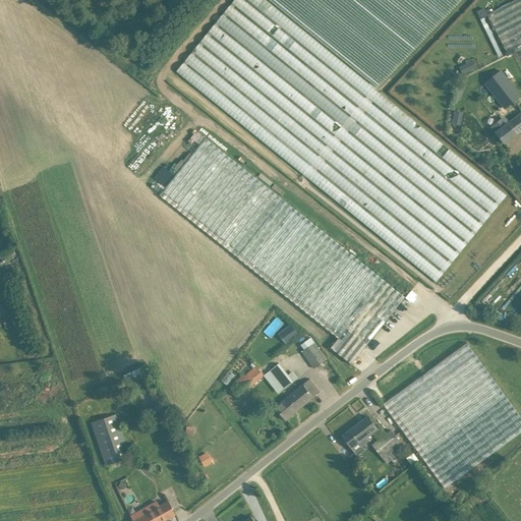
[(261,0),(233,0),(175,75),(440,279),(508,190),(261,0)]
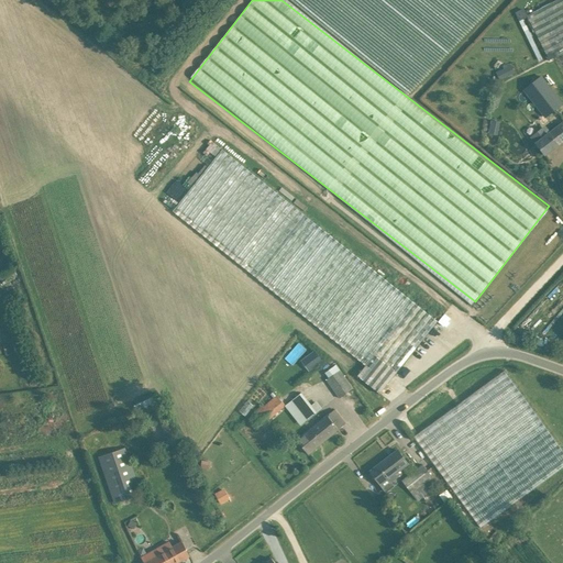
[(562,52),(562,0),(558,0),(528,15),(550,59),(562,52)]
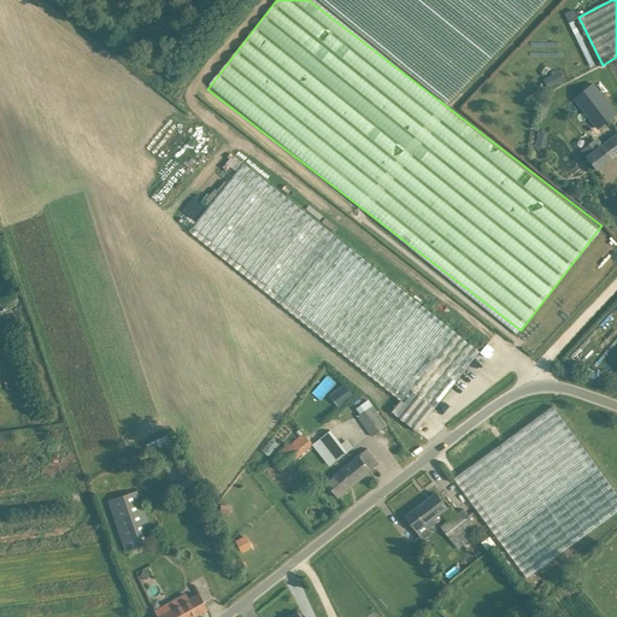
[(575,19),(579,18),(575,10),(566,12),(588,66),(594,64),(575,19)]
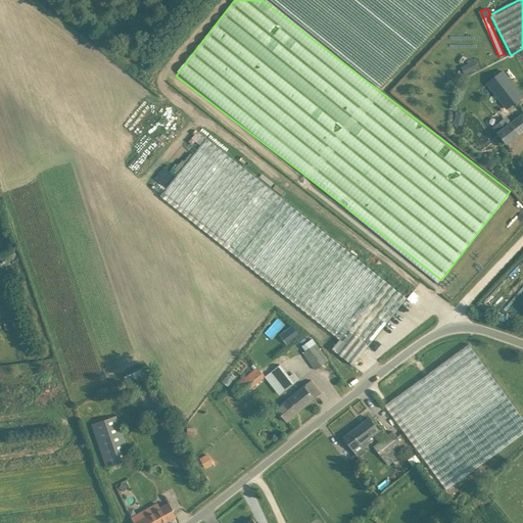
[(462,65),(465,74),(471,70),(468,63),(462,65)]
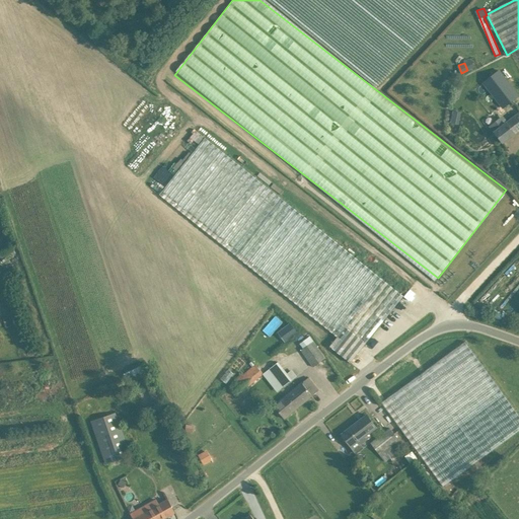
[(499,70),(483,83),(503,108),(518,95),(499,70)]
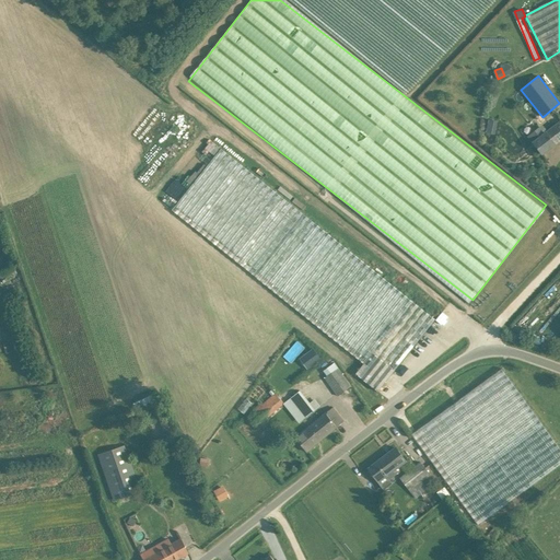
[(497,123),(489,121),(487,135),(494,137),(497,123)]
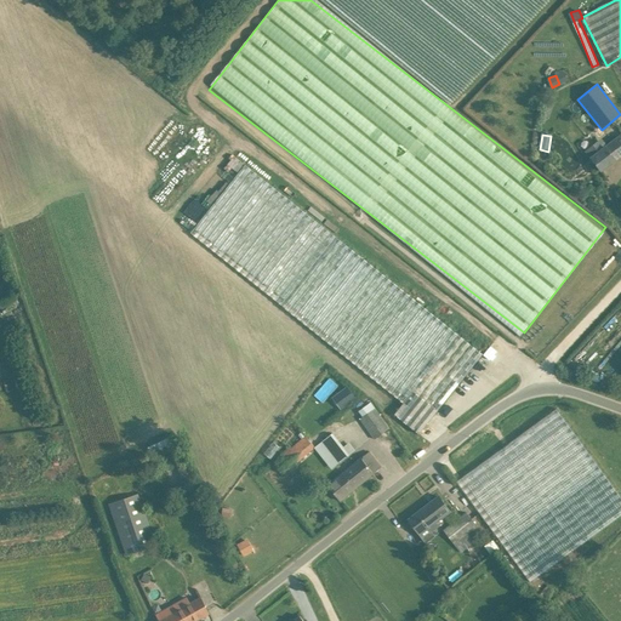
[(620,155),(620,135),(607,146),(602,138),(586,151),(602,171),(620,155)]
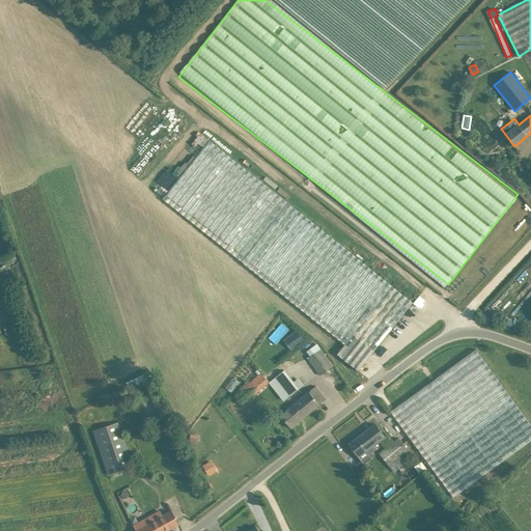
[(359,371),(370,356),(413,303),(210,141),(163,199),(345,344),(337,355),(359,371)]
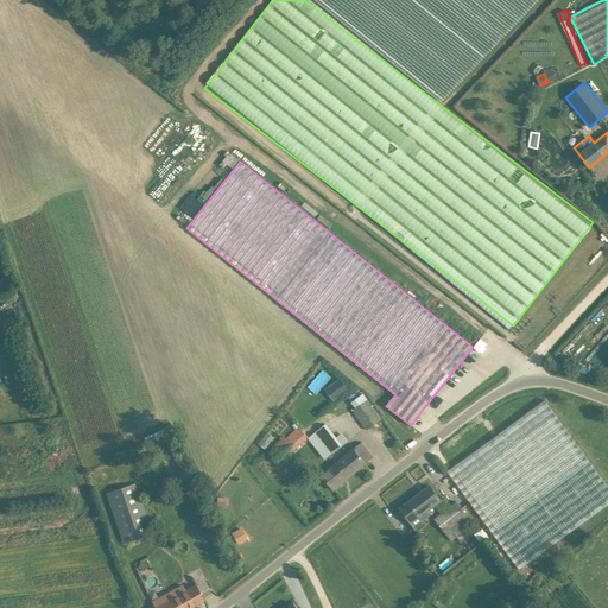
[(323,369),(309,385),(317,392),(331,377),(323,369)]
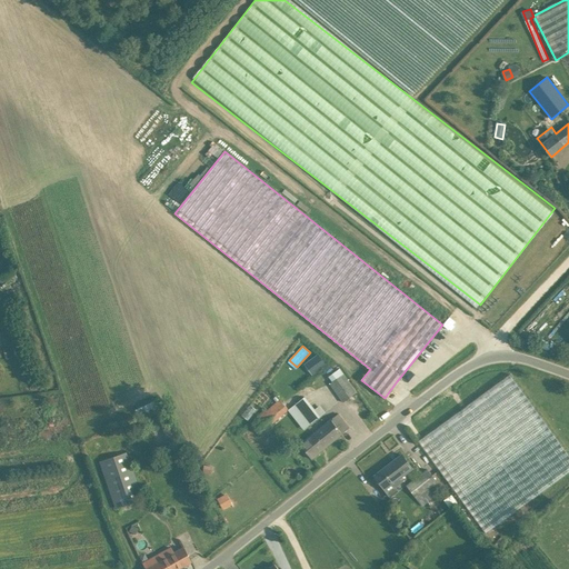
[(327,365),(318,355),(313,357),(322,368),(327,365)]
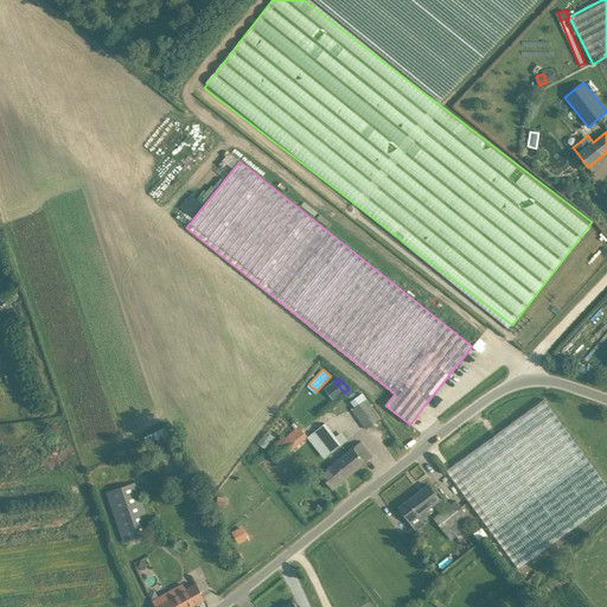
[(381,420),(366,400),(362,394),(350,402),(355,408),(352,409),(366,429),(381,420)]
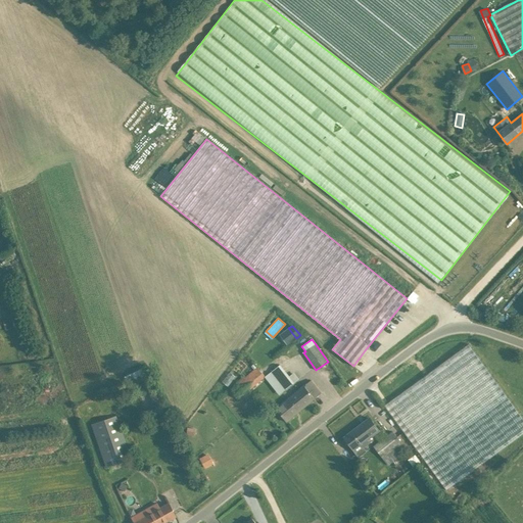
[(385,406),(414,445),(446,490),(522,434),(522,418),(469,344),(385,406)]
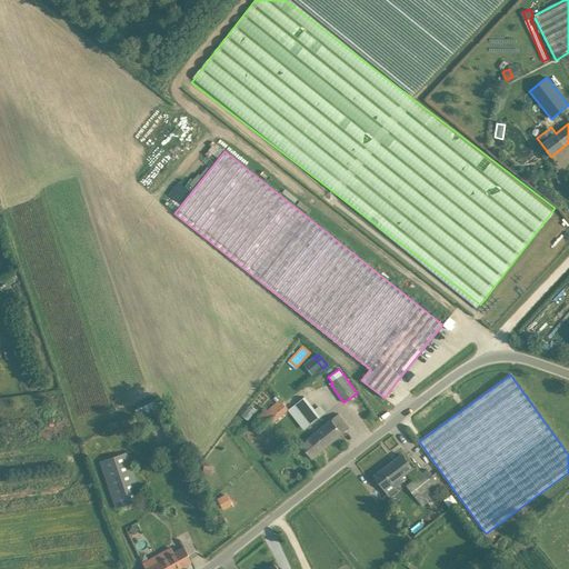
[(295,406),(310,425),(320,417),(315,409),(306,397),(295,406)]
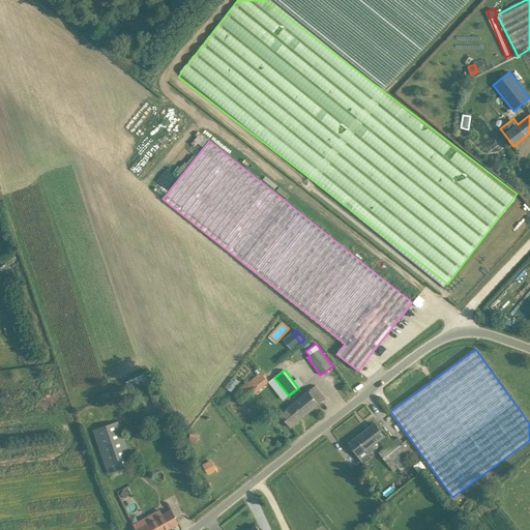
[(244,403),(268,382),(269,382),(264,375),(261,372),(248,382),(236,393),(244,403)]
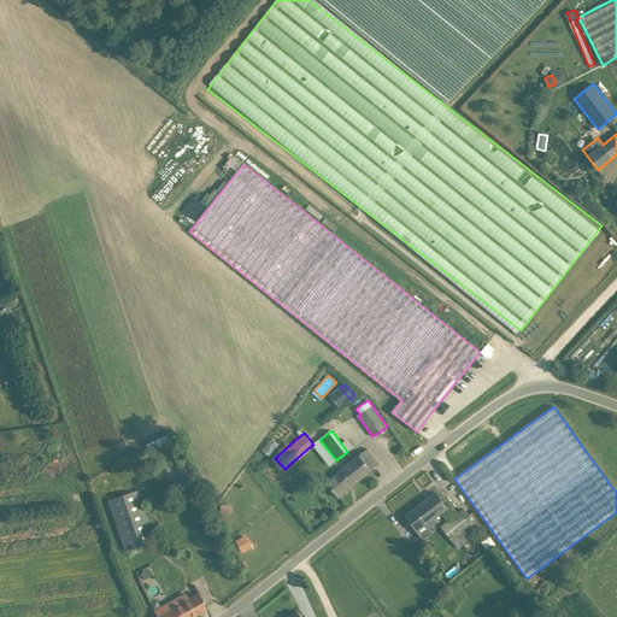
[(380,464),(371,454),(366,448),(325,482),(338,498),(380,464)]
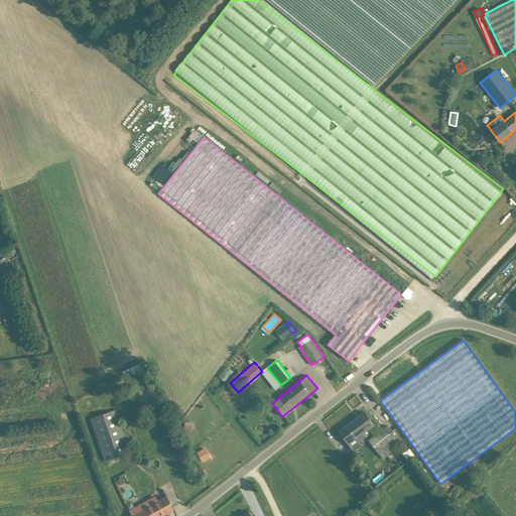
[(91,418),(105,462),(128,453),(114,410),(91,418)]
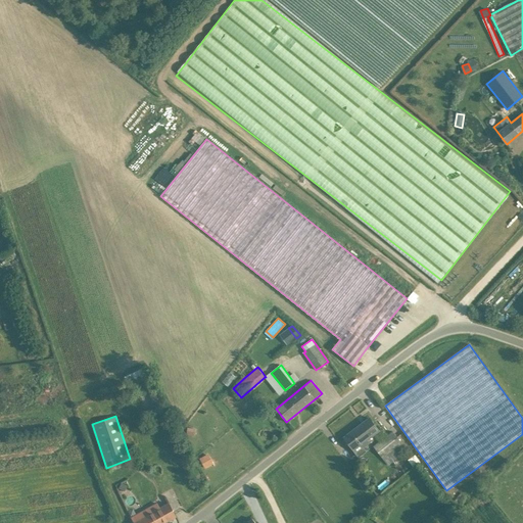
[(353,449),(361,444),(364,448),(371,443),(368,439),(379,430),(370,418),(344,438),(353,449)]
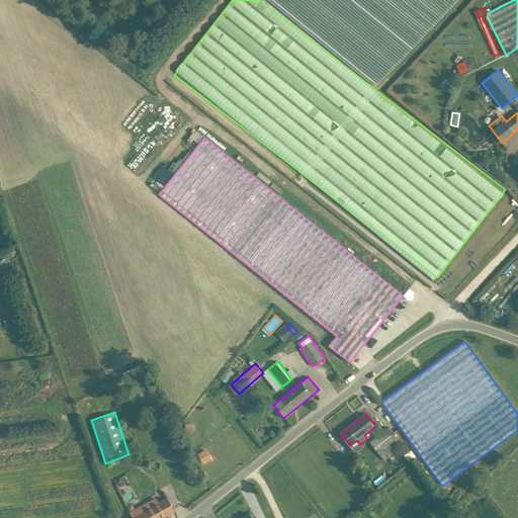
[(390,427),(369,442),(384,461),(405,447),(390,427)]
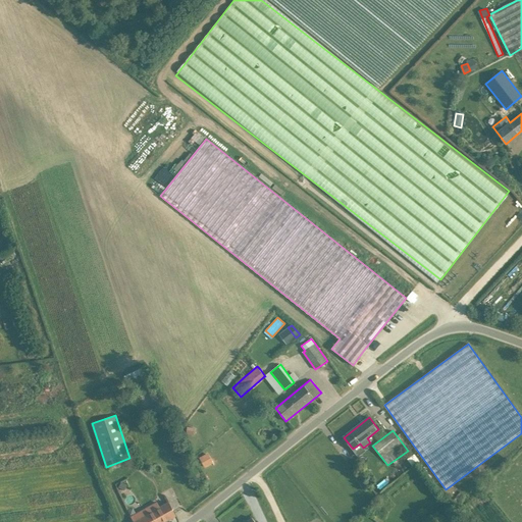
[(205,467),(212,463),(207,453),(200,458),(205,467)]
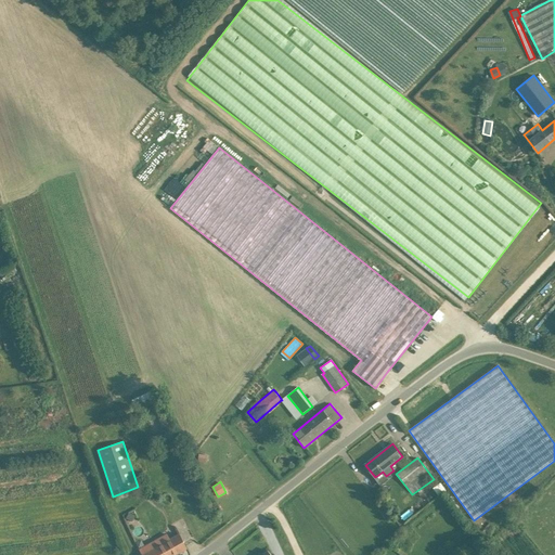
[(152,542),(152,541),(138,550),(141,554),(173,554),(185,549),(178,534),(169,539),(166,534),(152,542)]
